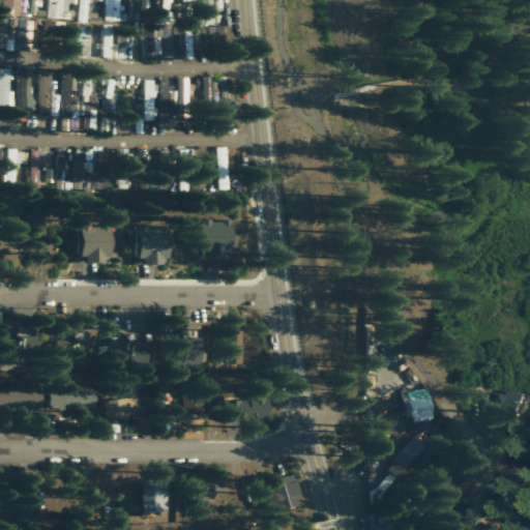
[(2,0),(2,13),(26,13),(25,0),(2,0)]
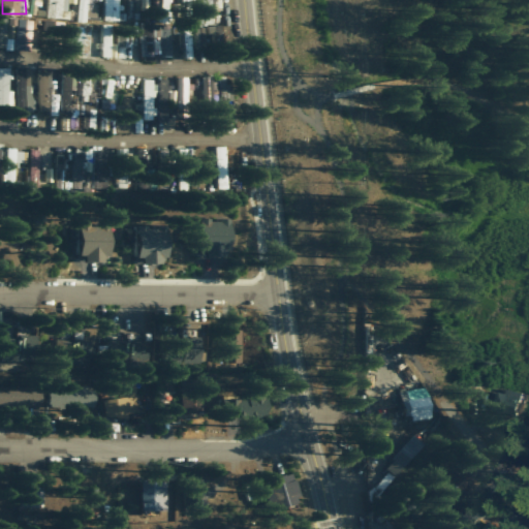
[(41,0),(29,0),(29,12),(34,13),(35,4),(41,5),(41,0)]
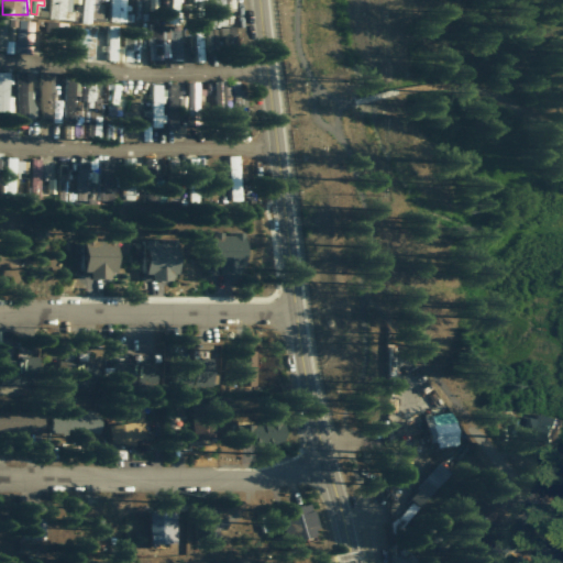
[(75,21),(75,12),(72,12),(72,0),(50,0),(50,20),(75,21)]
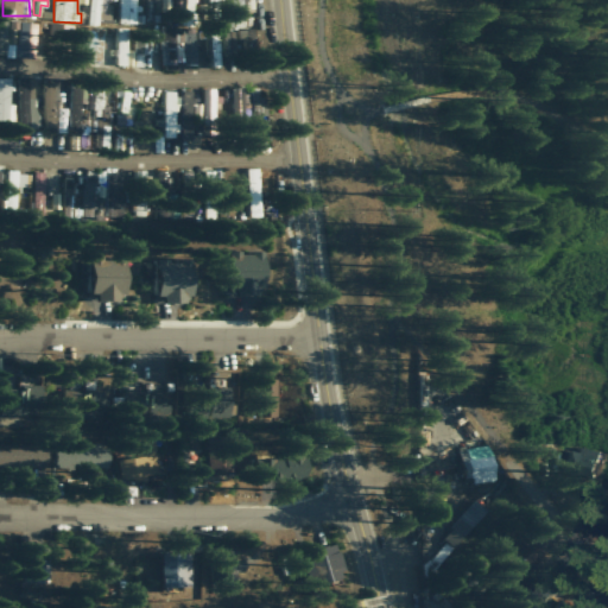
[(100,0),(89,0),(89,25),(97,25),(97,20),(112,21),(112,11),(101,11),(100,0)]
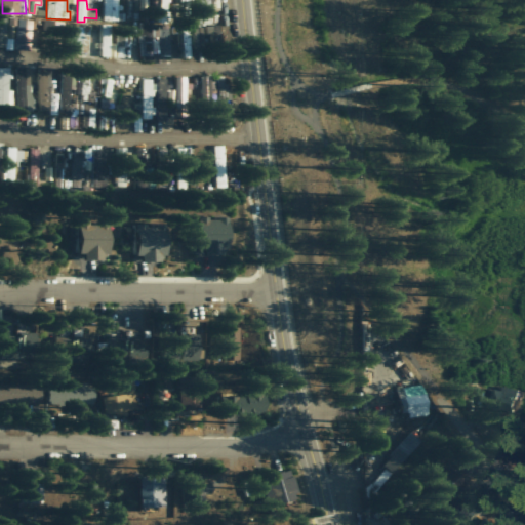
[(117,12),(116,0),(102,0),(102,21),(124,21),(124,13),(117,12)]
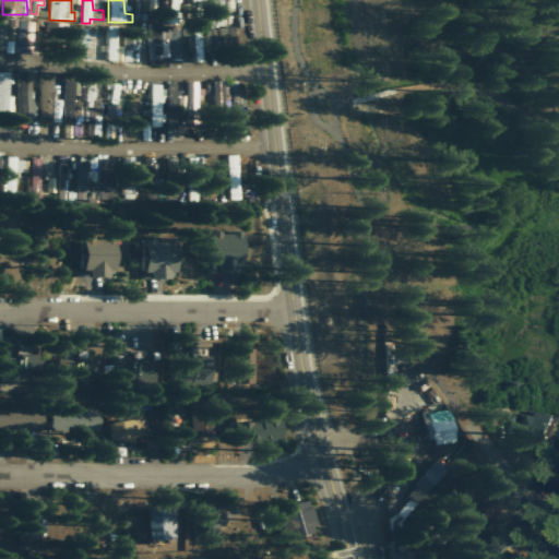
[(141,0),(132,0),(132,20),(141,20),(141,0)]
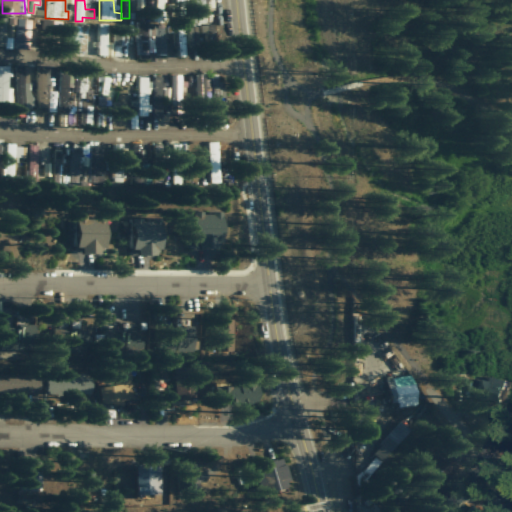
[(185,52),(210,52),(210,24),(213,24),(212,0),(191,0),(191,24),(185,24),(185,52)]
